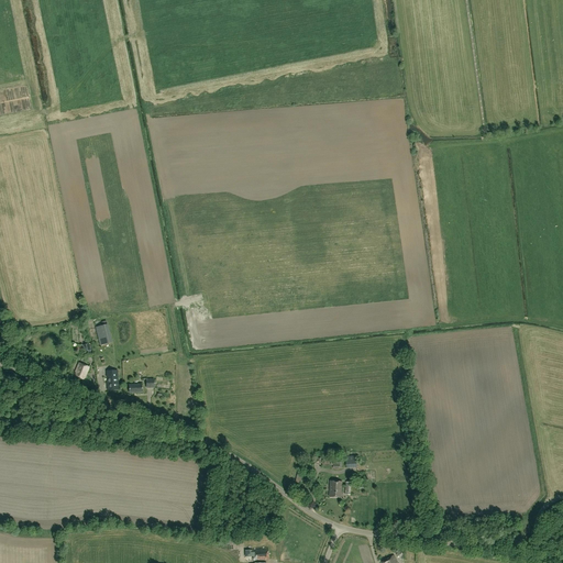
[(96,328),(99,342),(97,343),(98,345),(100,345),(100,346),(112,342),(108,324),(96,328)]
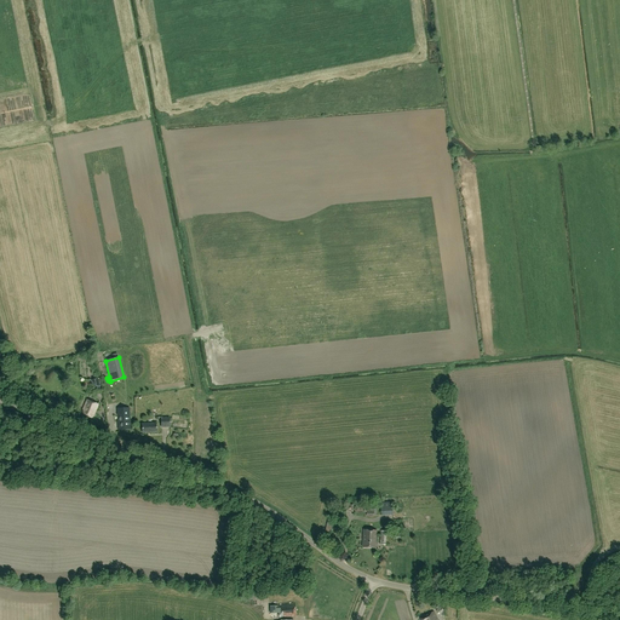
[(87,400),(81,414),(92,418),(98,405),(87,400)]
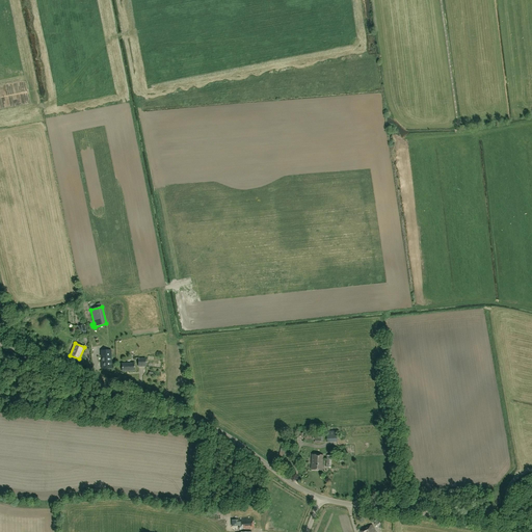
[(111,368),(111,353),(101,353),(101,369),(111,368)]
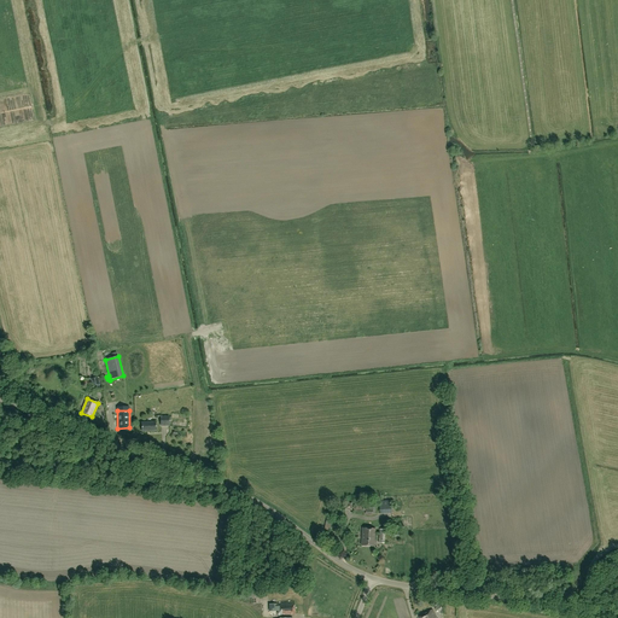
[(141,423),(143,432),(156,431),(156,421),(141,423)]
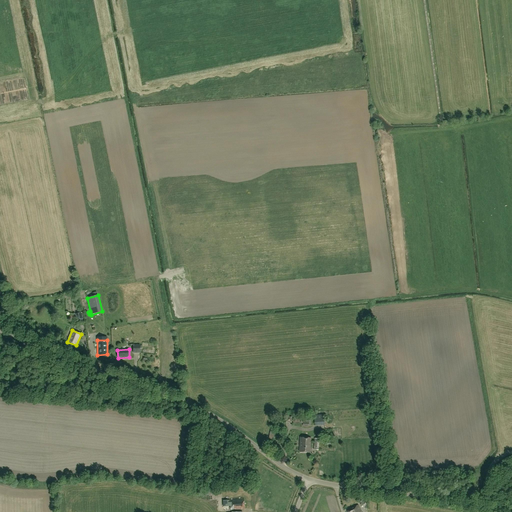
[(324,425),(324,415),(314,415),(315,426),(324,425)]
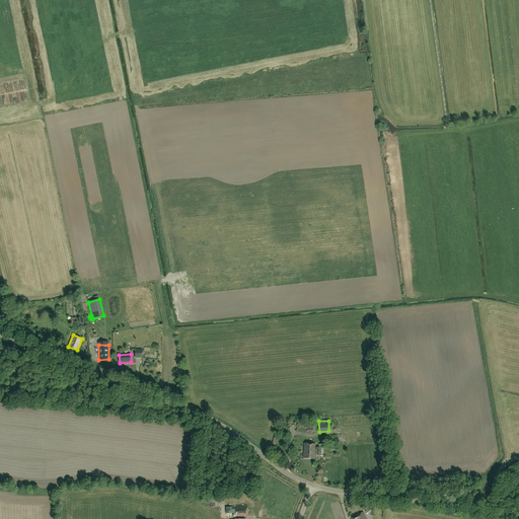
[(304,458),(314,458),(315,444),(304,444),(304,458)]
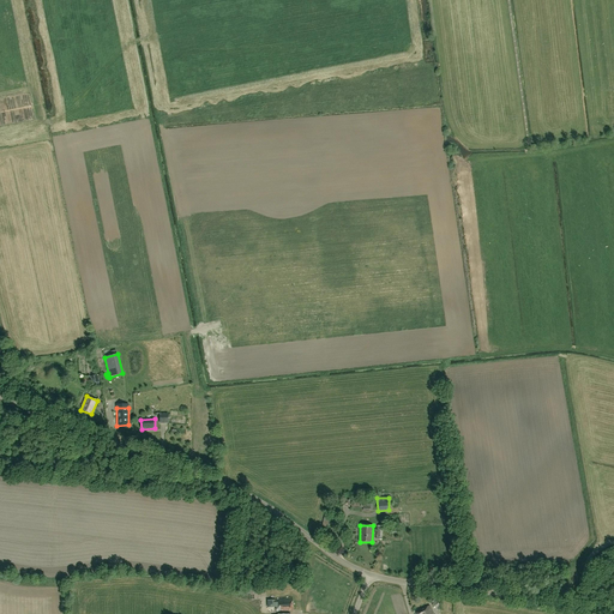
[(276,600),(277,612),(293,611),(292,599),(276,600)]
